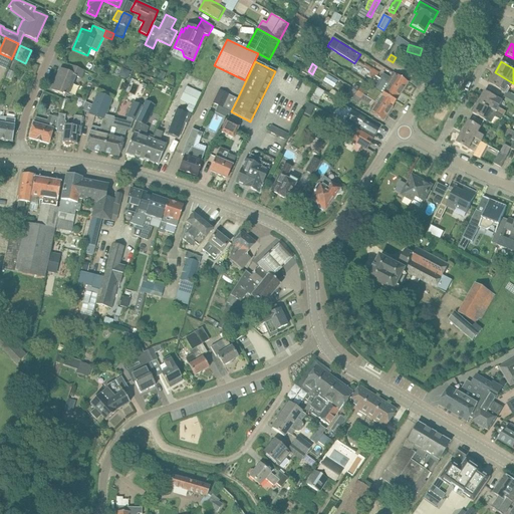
[(363,68),(354,63),(351,67),(360,72),(363,68)]
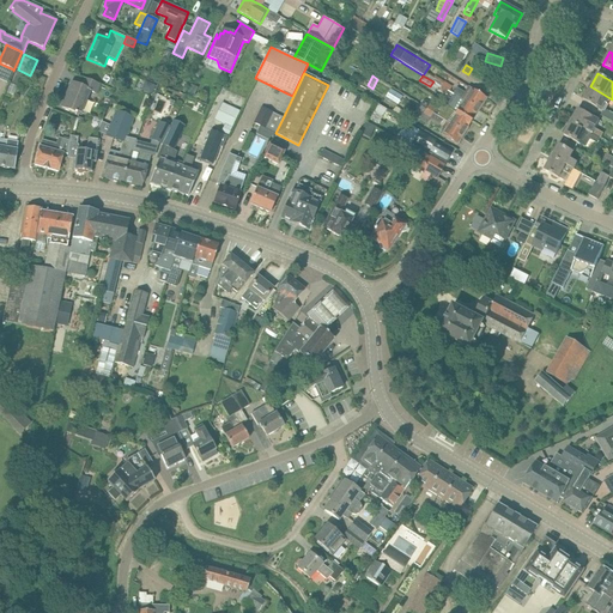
[(435,78),(434,82),(441,86),(448,90),(449,91),(451,86),(436,77),(435,78)]
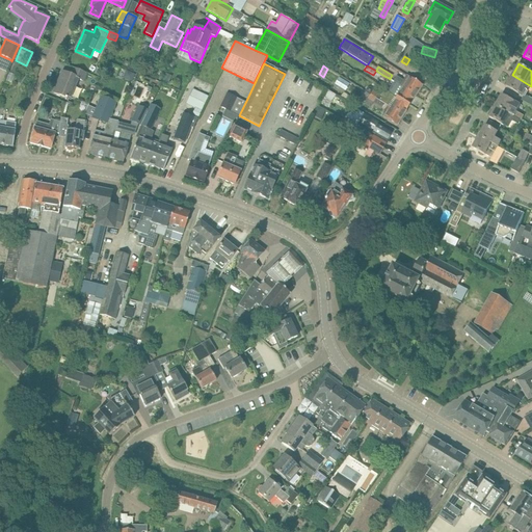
[(83,81),(86,74),(74,68),(71,75),(62,72),(54,92),(65,98),(64,99),(67,100),(67,99),(71,100),(79,79),(83,81)]
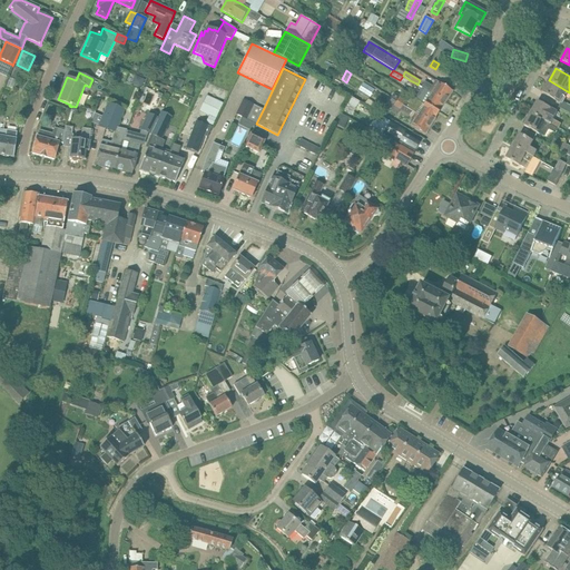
[(421,87),(445,102),(452,91),(435,80),(432,87),(424,82),(421,87)]
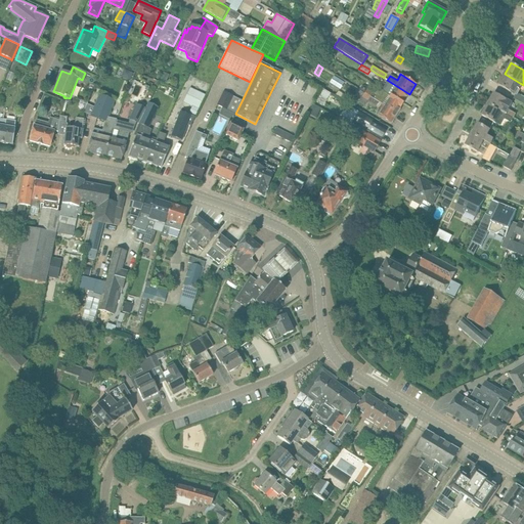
[(517,96),(523,85),(505,74),(498,85),(517,96)]
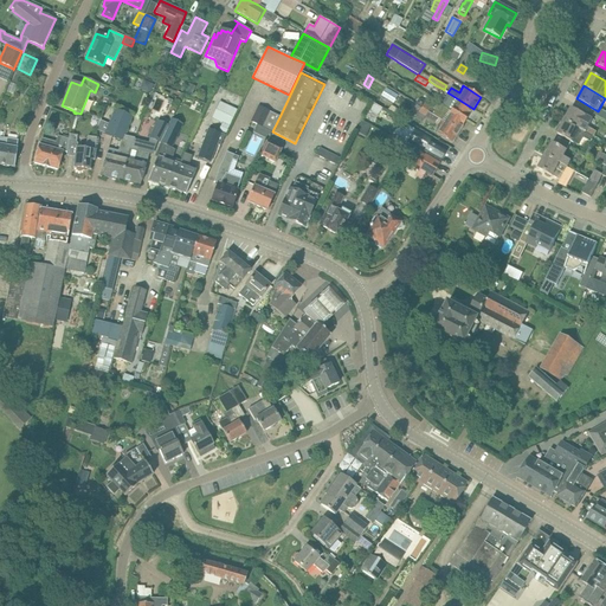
[(382,94),(394,101),(398,96),(387,88),(382,94)]
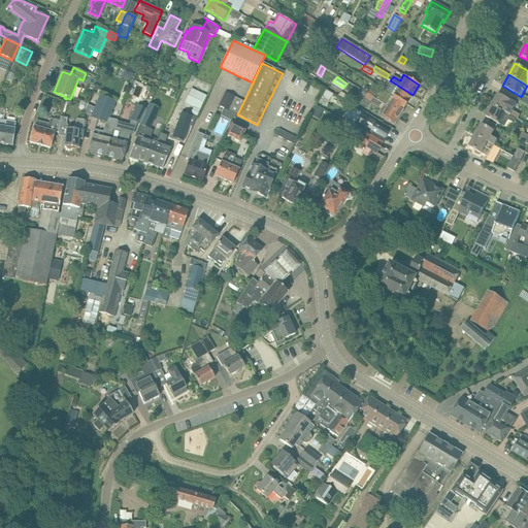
[(388,86),(385,91),(386,92),(393,96),(406,104),(413,95),(391,81),(388,86)]
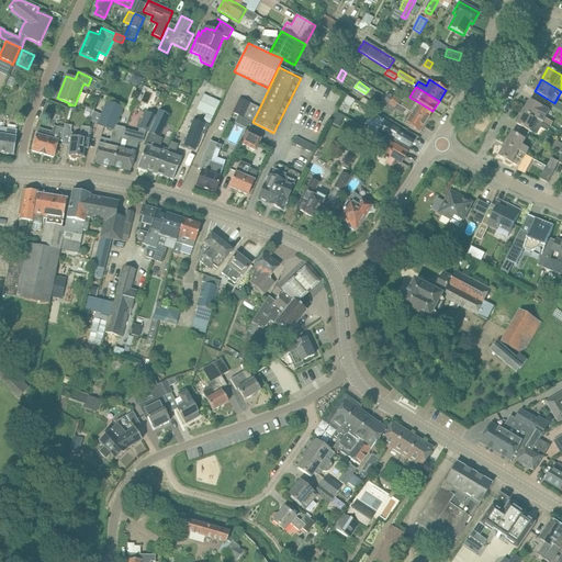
[(388,92),(385,97),(391,100),(396,103),(400,99),(394,96),(393,93),(391,92),(388,92)]
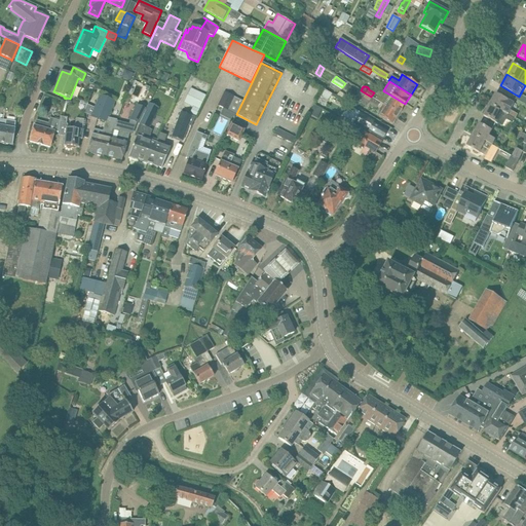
[(207,96),(191,88),(185,102),(199,109),(207,96)]
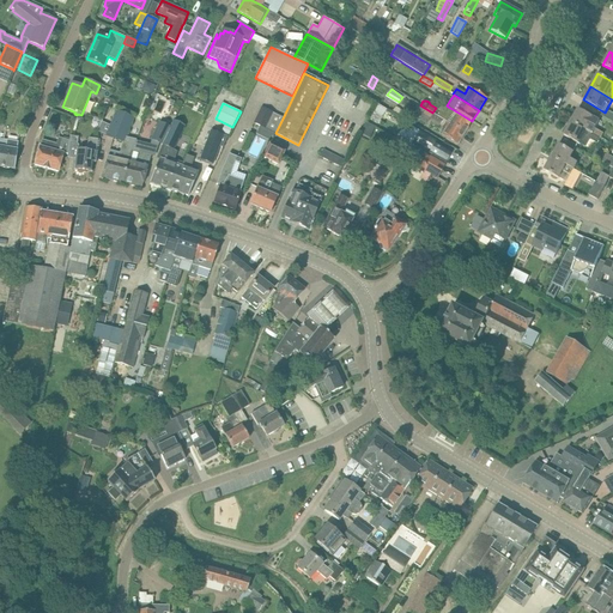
[(439,111),(437,116),(444,121),(447,122),(465,133),(472,121),(456,111),(448,107),(444,114),(439,111)]
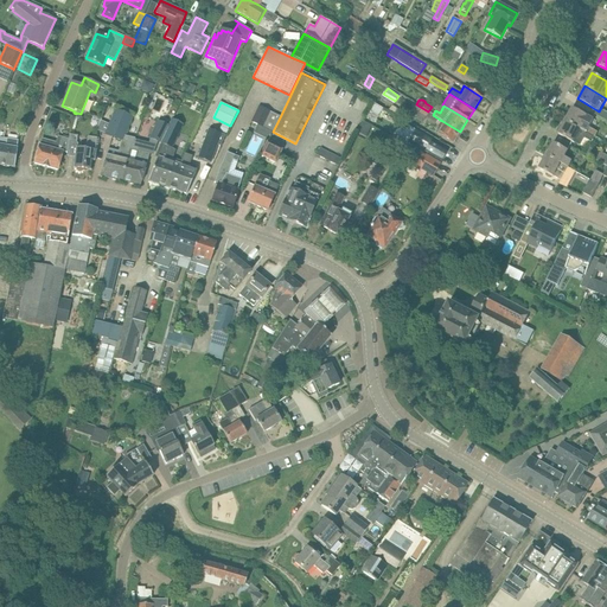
[(260,107),(253,122),(273,132),(280,117),(260,107)]
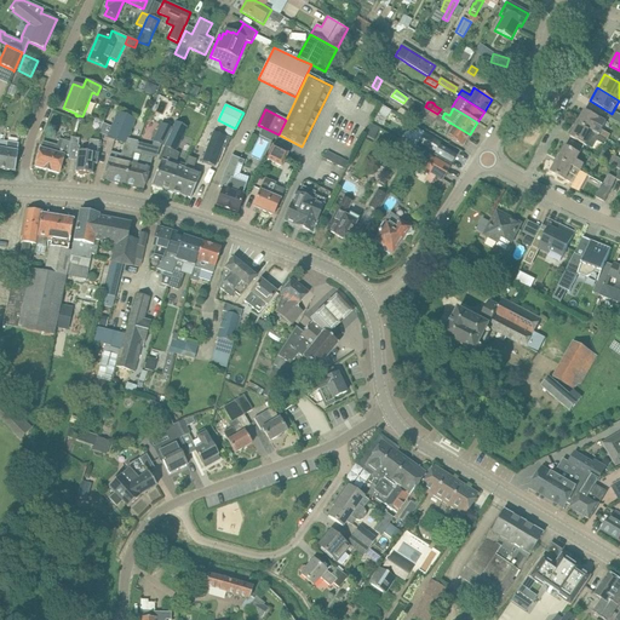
[(578,124),(607,139),(608,141),(610,135),(602,130),(607,122),(585,110),(578,124)]
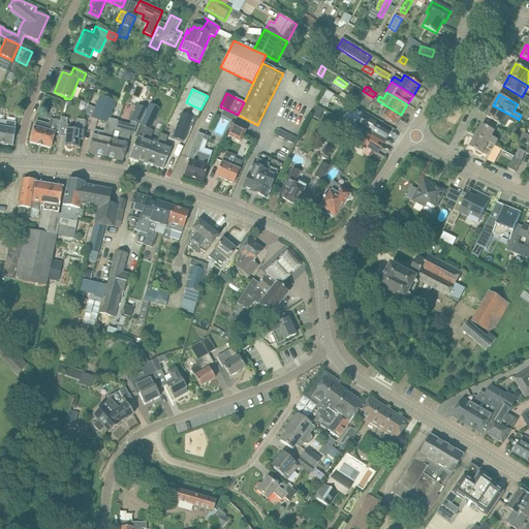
[(100,96),(91,117),(97,119),(105,123),(106,123),(109,119),(116,102),(100,96)]
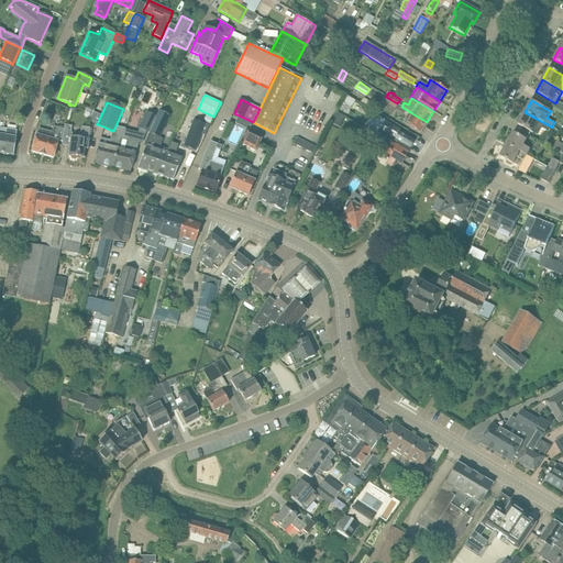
[(138,128),(148,133),(158,112),(153,110),(151,114),(145,112),(138,128)]
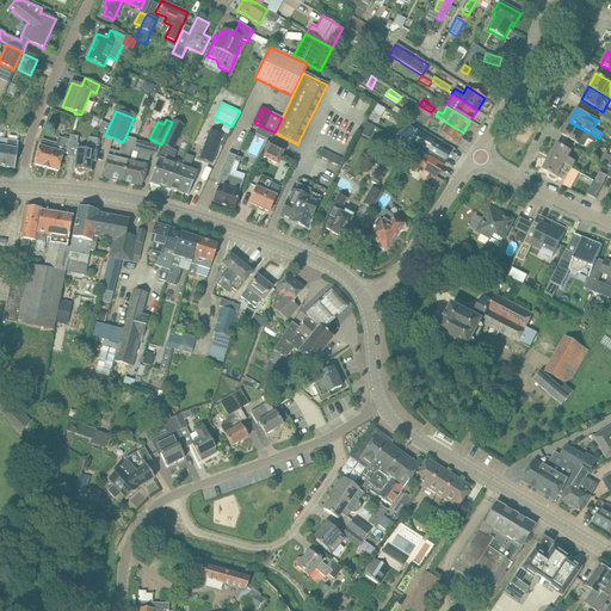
[(161,144),(172,149),(184,125),(172,121),(172,122),(161,144)]
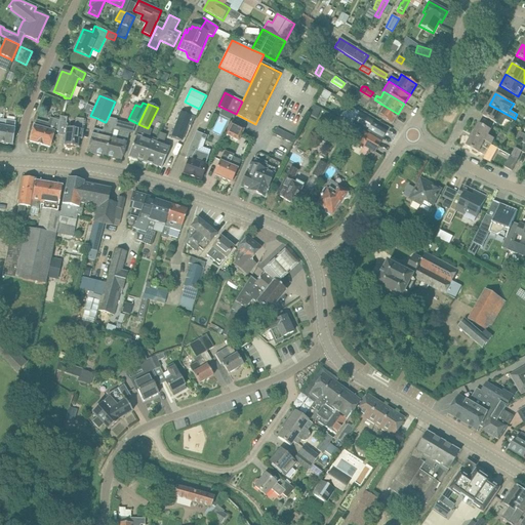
[(348,105),(341,116),(353,123),(367,131),(373,134),(381,139),(387,131),(371,123),(373,120),(364,115),(360,113),(356,110),(348,105)]
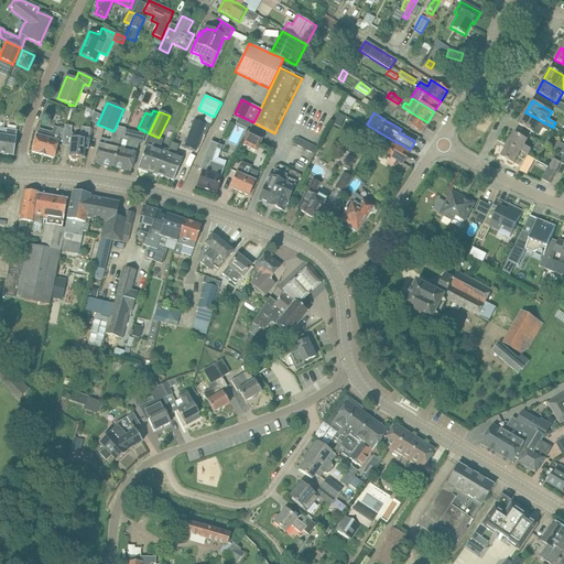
[(407,125),(411,128),(421,133),(427,122),(411,112),(409,116),(411,118),(407,125)]
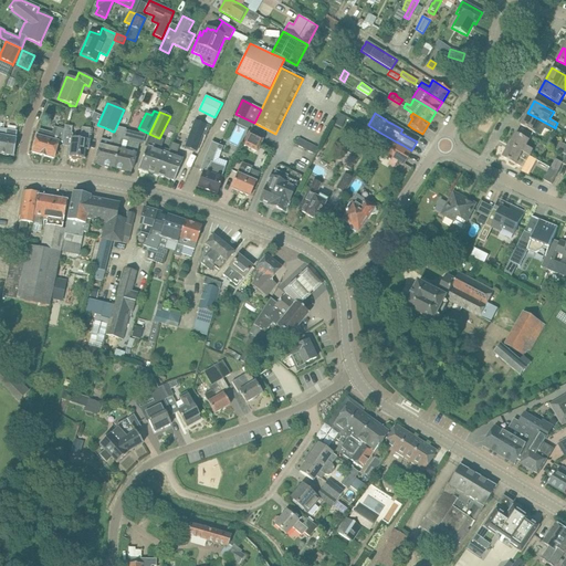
[(552,133),(554,127),(527,113),(524,117),(523,116),(520,123),(521,124),(521,125),(541,136),(545,129),(552,133)]
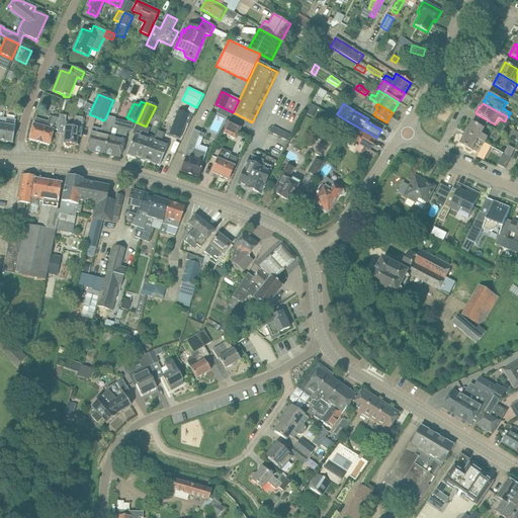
[(178,110),(169,135),(180,139),(185,123),(188,124),(192,115),(178,110)]
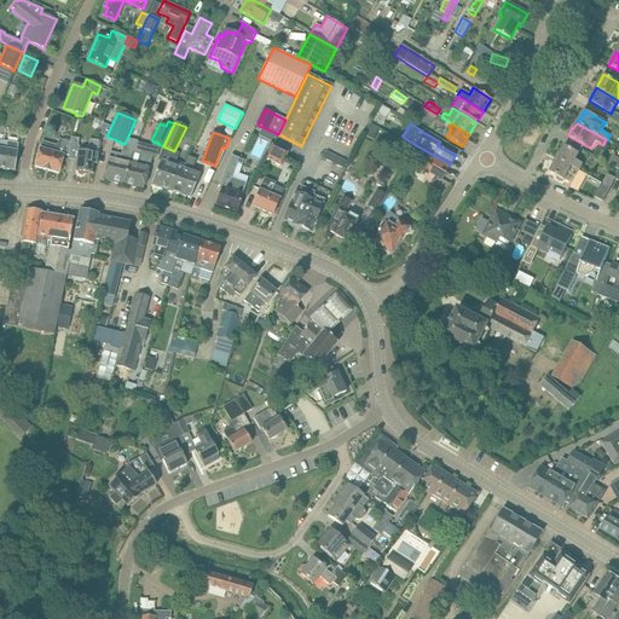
[(68,156),(68,160),(77,161),(76,172),(77,172),(79,174),(80,175),(82,175),(84,174),(85,173),(92,173),(93,163),(97,165),(98,152),(96,152),(98,142),(90,140),(87,152),(80,151),(80,146),(79,146),(80,139),(70,138),(70,142),(68,156)]
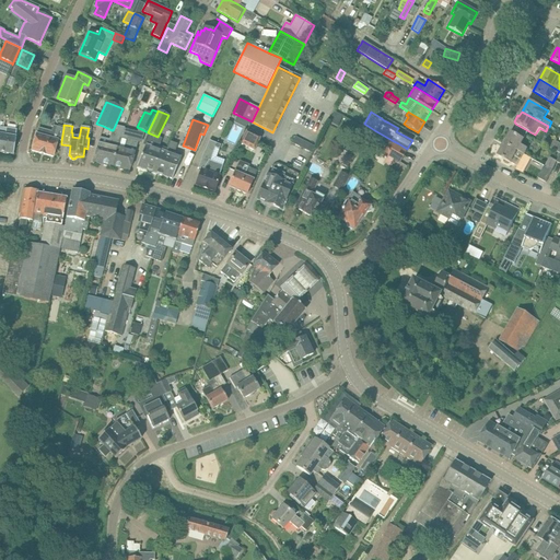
[(38,128),(32,151),(53,156),(58,140),(60,140),(61,141),(63,128),(54,126),(51,131),(38,128)]
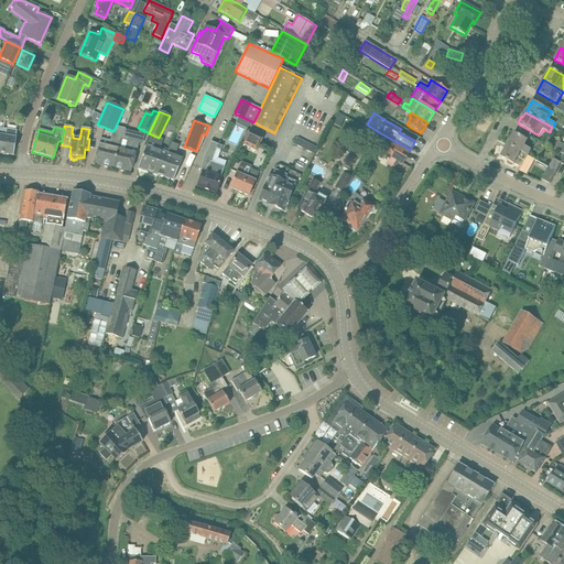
[(100,139),(93,163),(112,169),(120,141),(120,139),(121,134),(123,134),(125,129),(116,127),(114,131),(112,131),(110,141),(100,139)]
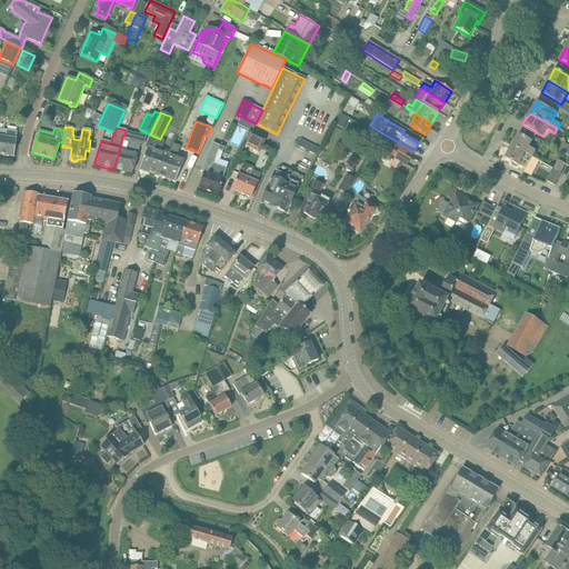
[(16,139),(17,131),(0,129),(0,155),(13,157),(17,139),(16,139)]
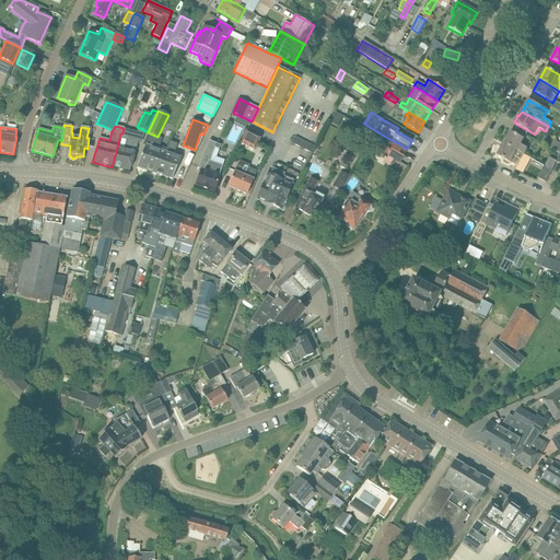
[(255,151),(260,138),(246,130),(240,143),(255,151)]
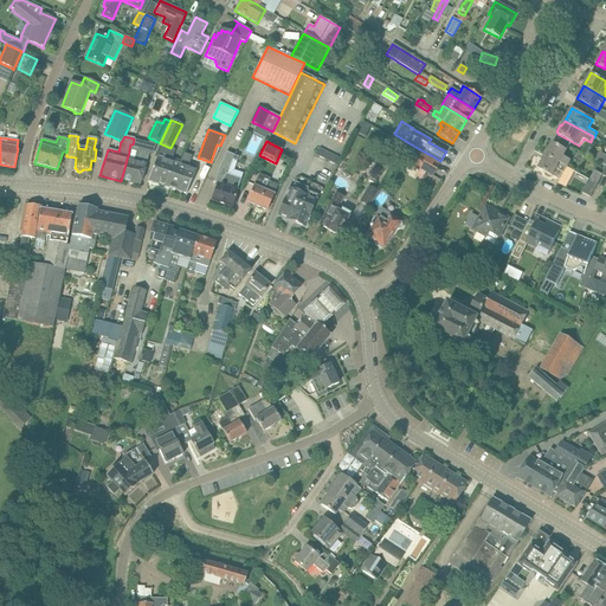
[(567,150),(563,148),(553,142),(546,155),(567,167),(571,162),(562,158),(567,150)]
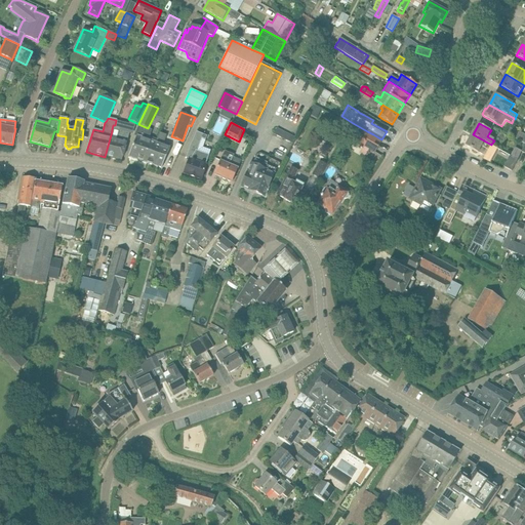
[(292,144),(295,137),(277,128),(274,134),(292,144)]
